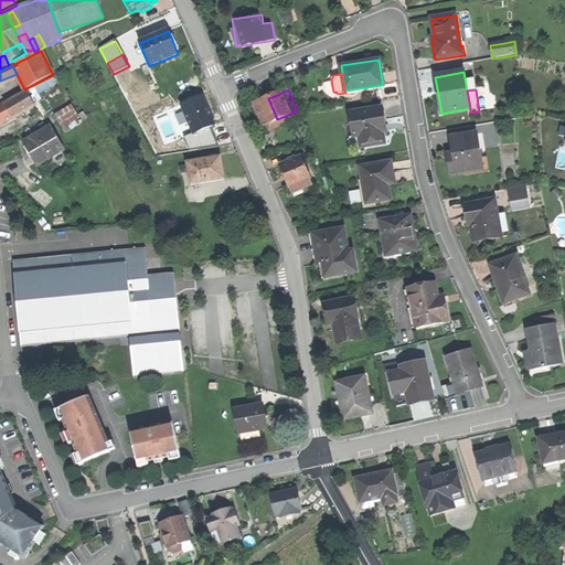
[(28,92),(20,96),(28,108),(34,104),(28,92)]
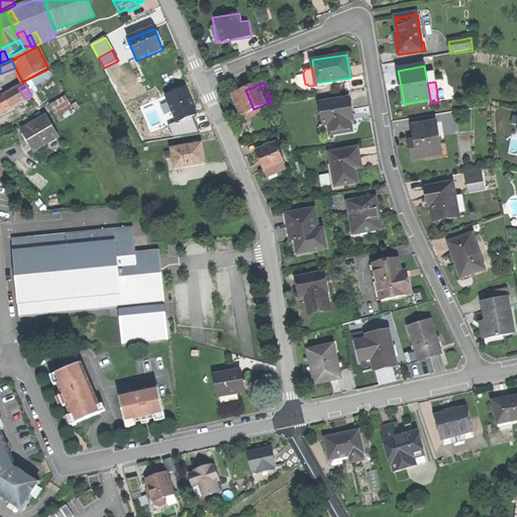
[(18,88),(5,95),(11,107),(25,99),(18,88)]
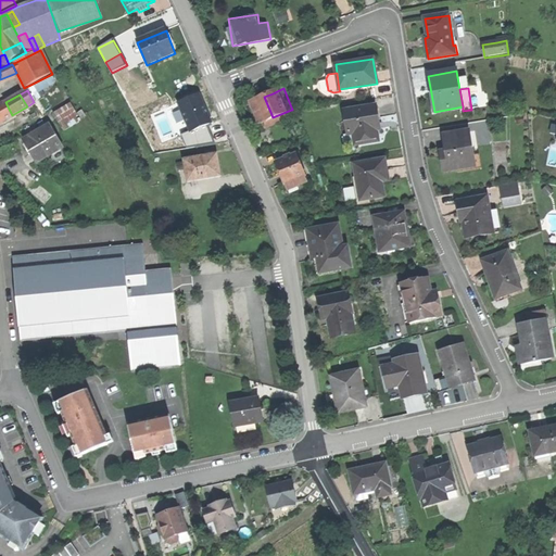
[(257,99),(266,121),(273,117),(264,97),(257,99)]
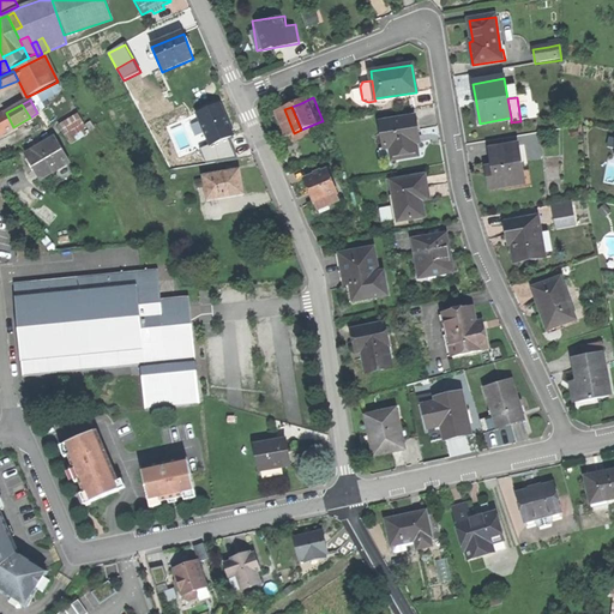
[(72,138),(92,128),(85,112),(64,121),(72,138)]
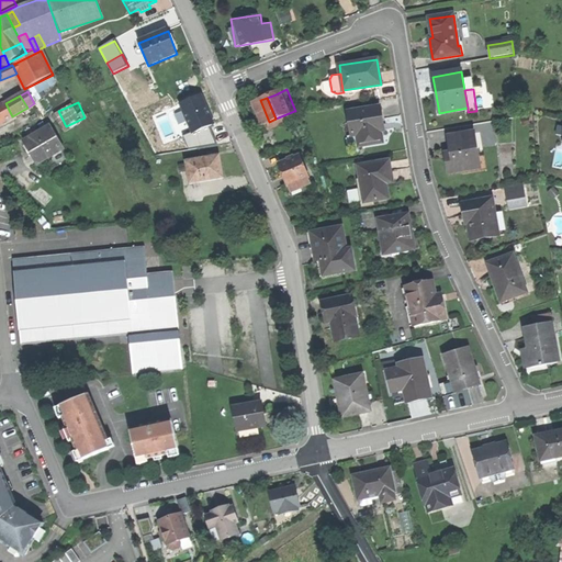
[(0,124),(13,117),(12,116),(6,103),(0,107),(0,124)]
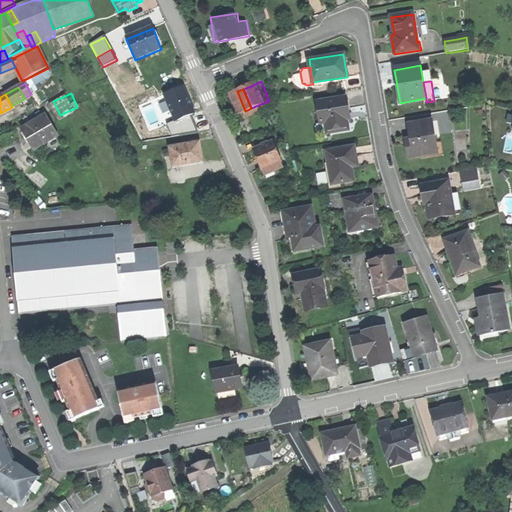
[(346,98),(317,103),(323,134),(348,130),(346,120),(349,119),(348,108),(346,98)]
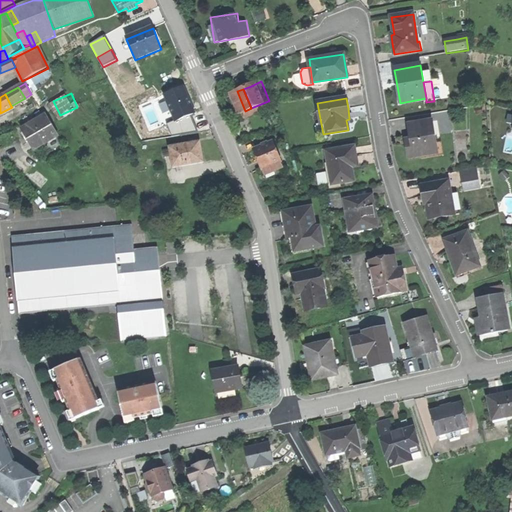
[(271,107),(268,101),(251,108),(245,111),(248,117),(271,107)]
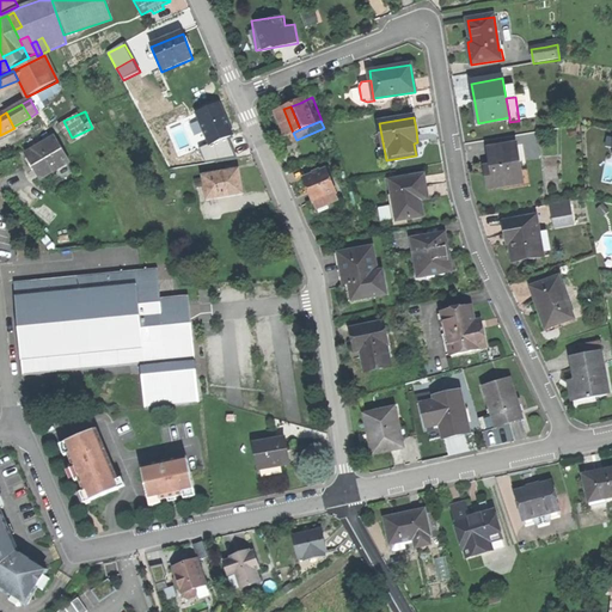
[(34,167),(41,179),(69,164),(55,138),(26,154),(34,167)]
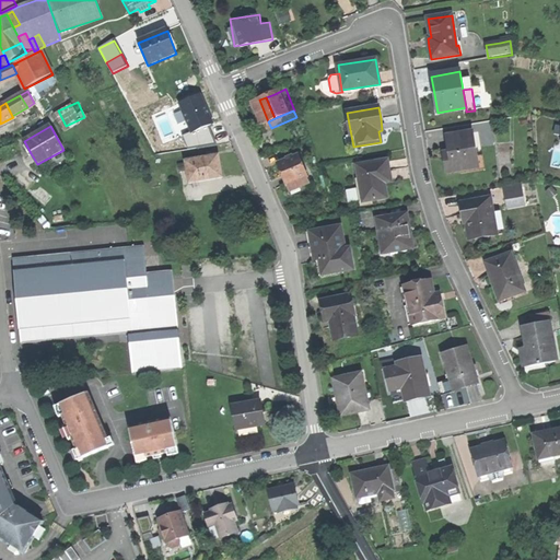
[(446,163),(447,173),(478,167),(473,132),(448,137),(451,152),(444,153),(446,163)]
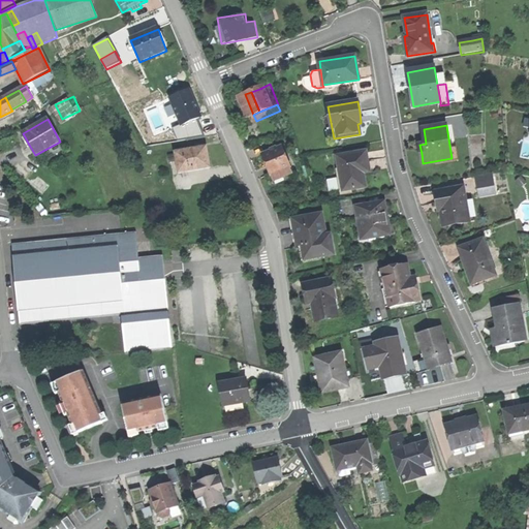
[(176,152),(180,173),(211,167),(209,157),(207,147),(176,152)]
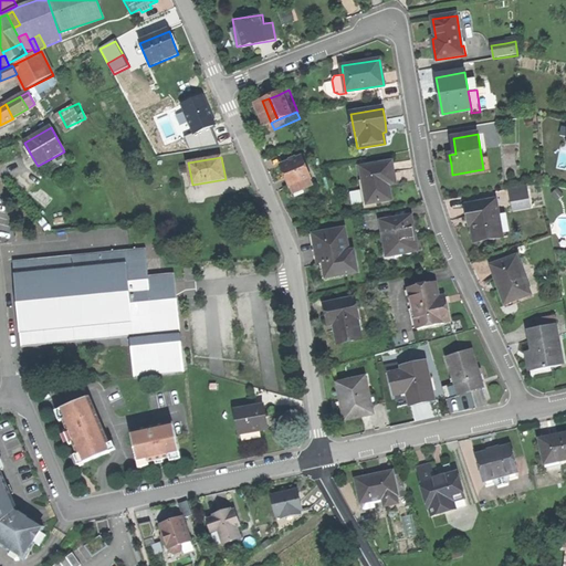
[(302,157),(281,166),(286,178),(291,188),(311,179),(312,179),(302,157)]
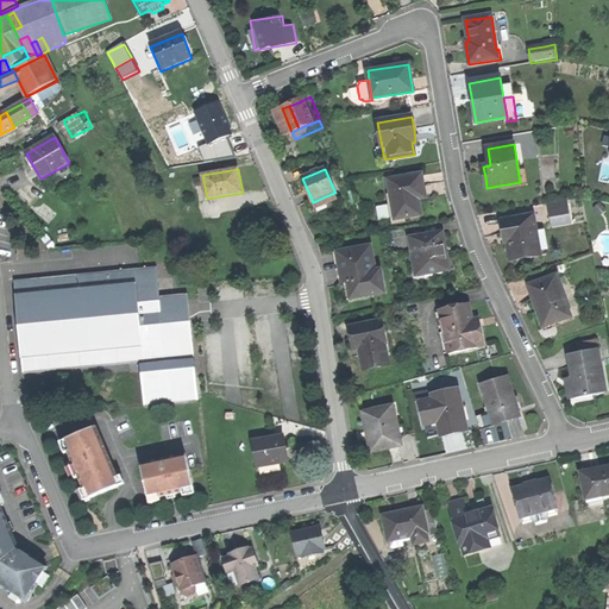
[(421,175),(388,181),(394,218),(420,214),(418,199),(425,198),(424,187),(421,175)]
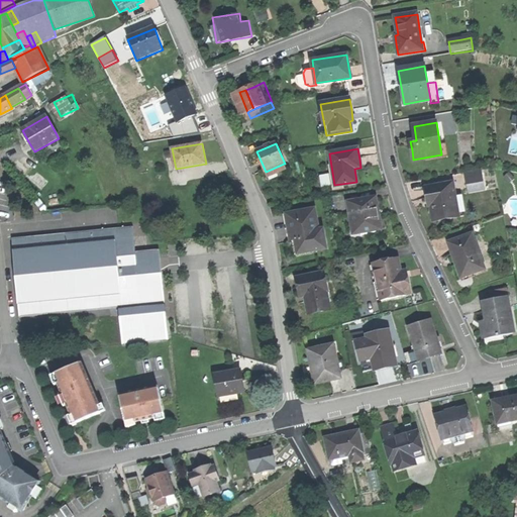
[(286,170),(284,164),(266,172),(269,178),(286,170)]
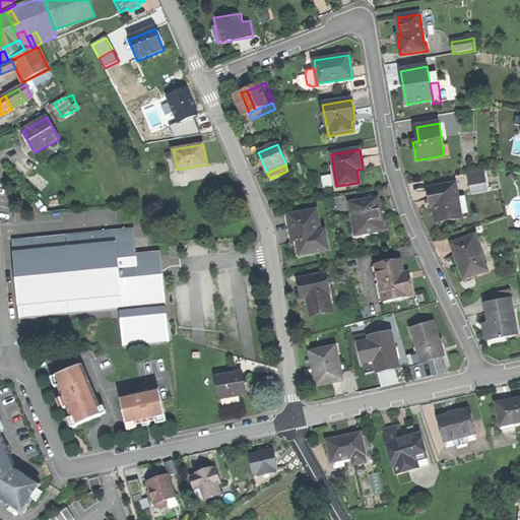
[(483,172),(468,175),(470,188),(485,185),(483,172)]
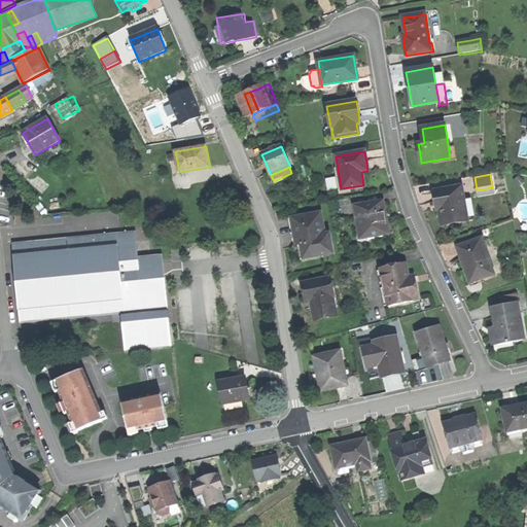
[(443,226),(468,222),(462,187),(434,191),(437,211),(441,211),(441,215),(443,226)]
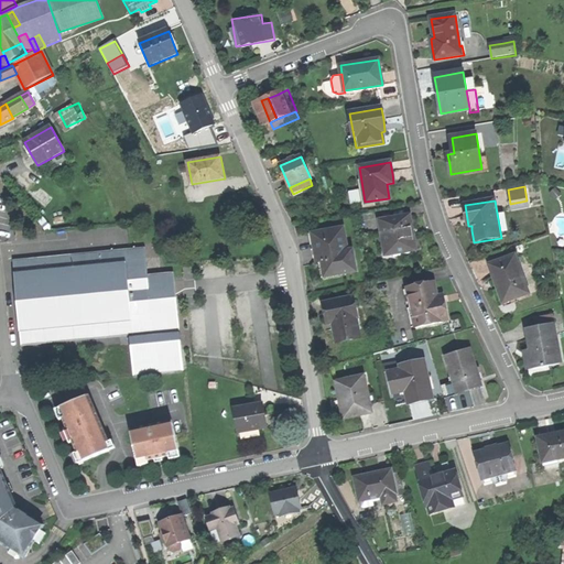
[(528,207),(527,201),(510,204),(512,210),(528,207)]
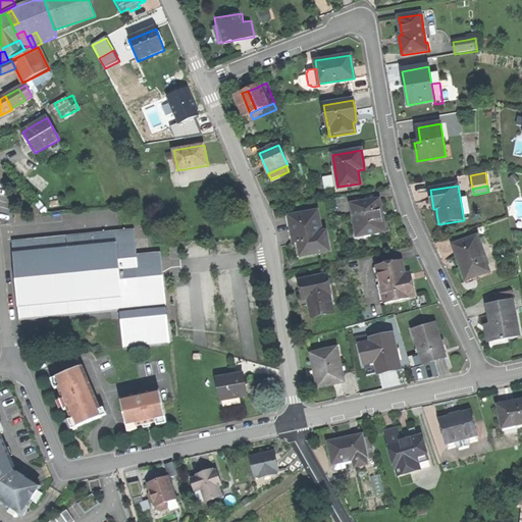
[(380,199),(352,204),(358,236),(385,230),(382,214),(380,199)]
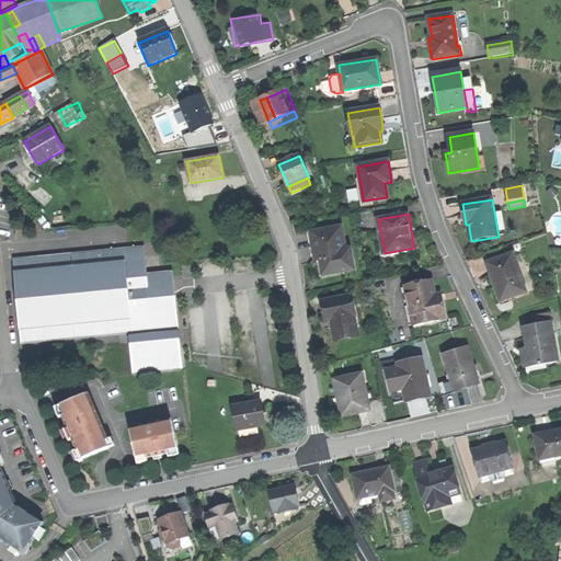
[(341,227),(310,232),(315,256),(319,256),(321,264),(323,276),(354,271),(351,250),(345,250),(341,227)]
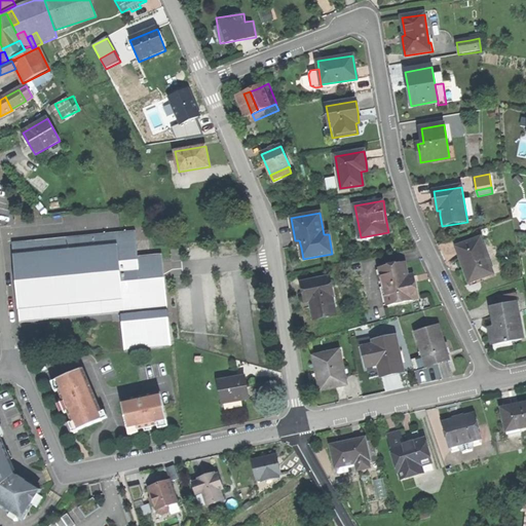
[(137,231),(116,233),(123,313),(127,357),(173,352),(165,280),(159,282),(157,268),(152,269),(150,255),(137,256),(136,246),(138,246),(137,231)]
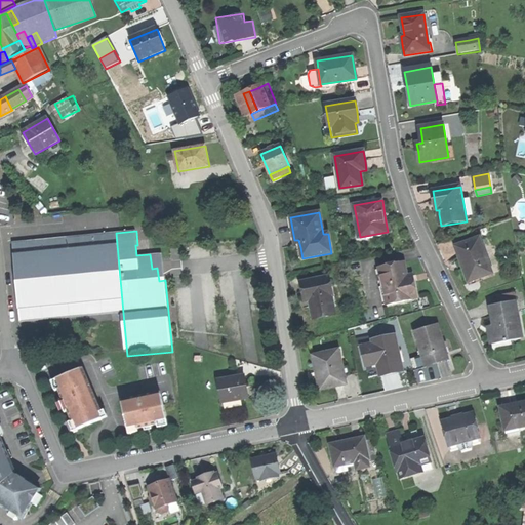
[(116,233),(13,243),(21,323),(123,313),(116,233)]
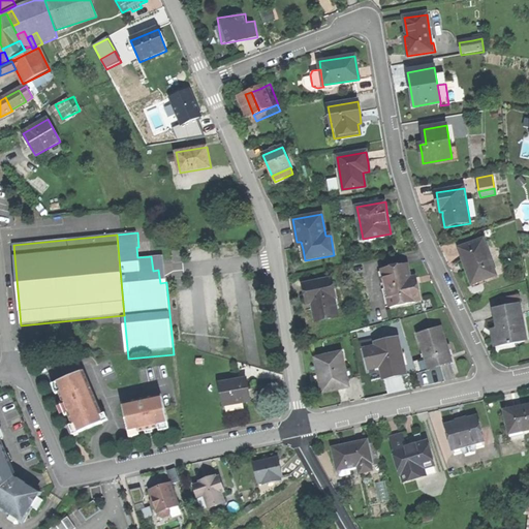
[(466,268),(472,285),(496,277),(484,241),(460,249),(466,268)]
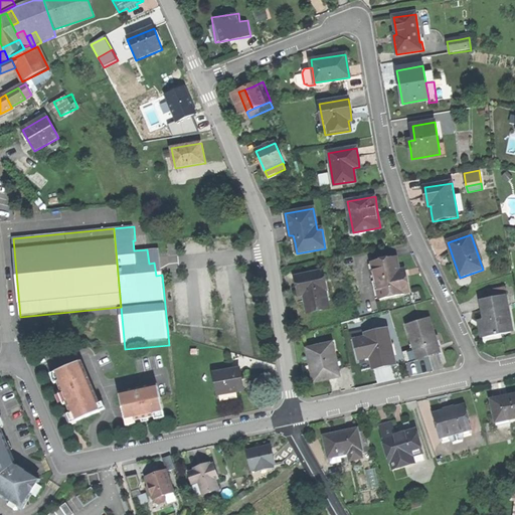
[(160,248),(147,249),(149,264),(154,263),(156,276),(162,275),(160,248)]
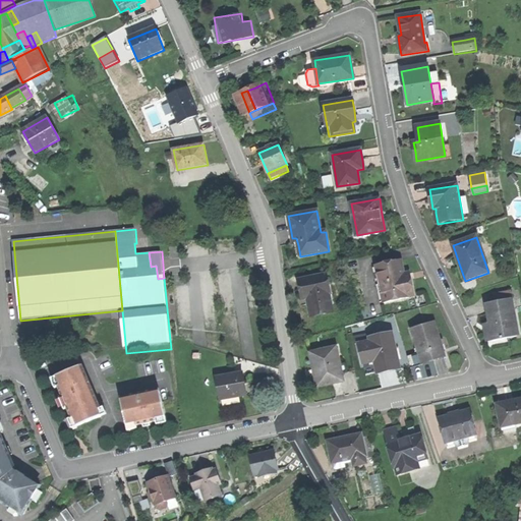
[(402,261),(377,266),(385,304),(409,298),(409,297),(415,296),(413,284),(411,274),(405,275),(402,261)]
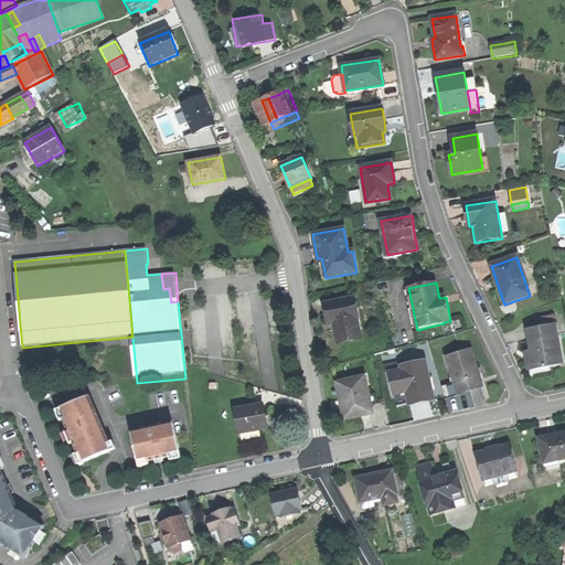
[(354,298),(324,304),(328,323),(333,322),(334,331),(338,343),(360,339),(356,319),(358,318),(354,298)]
